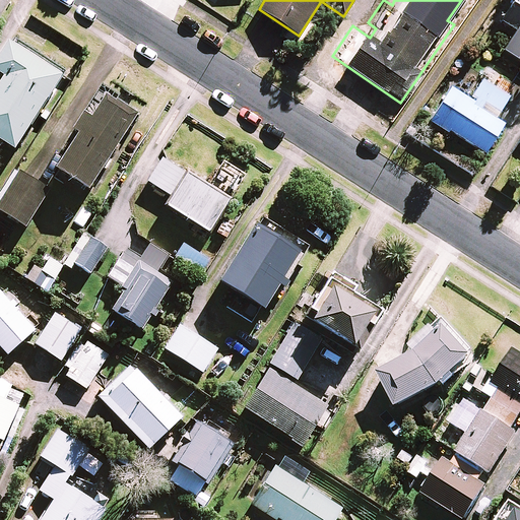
[(519,0),(514,0),(500,20),(516,31),(504,50),(519,61),(519,0)]
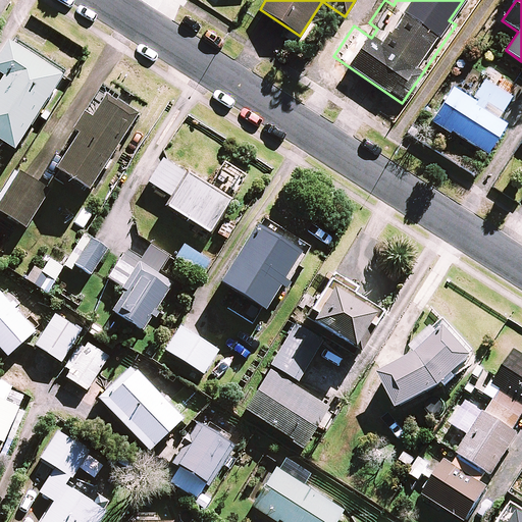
[(63,77),(9,43),(0,56),(0,74),(5,79),(0,86),(0,142),(14,151),(63,77)]
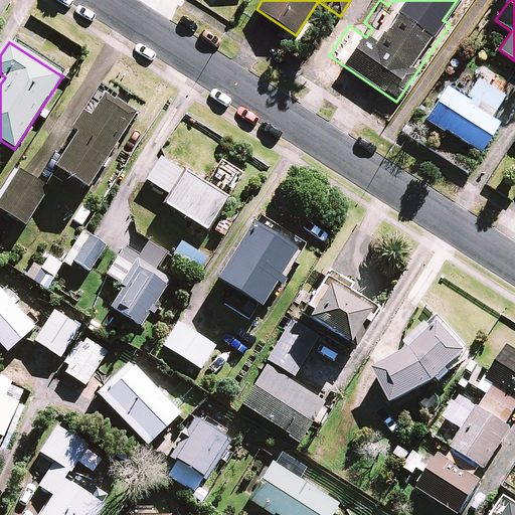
[(499,122),(445,90),(426,121),(481,153),(499,122)]
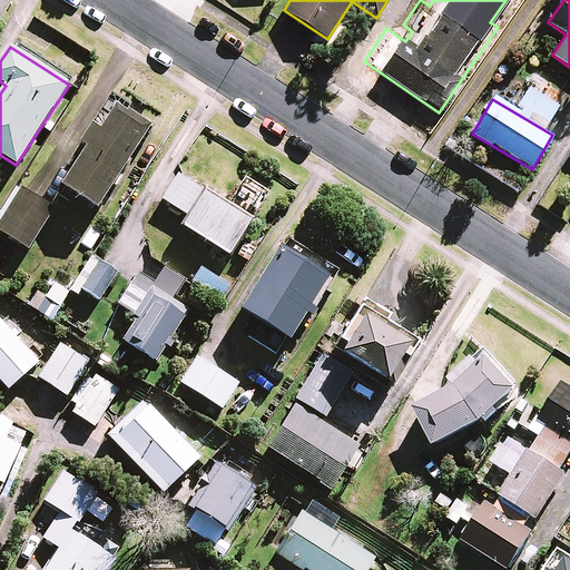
[(97,209),(150,129),(116,106),(100,129),(94,125),(81,144),(88,148),(62,186),(97,209)]
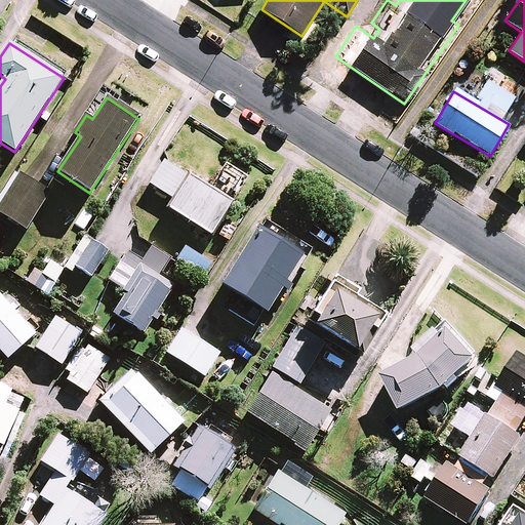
[(150,184),(174,199),(190,175),(165,161),(150,184)]
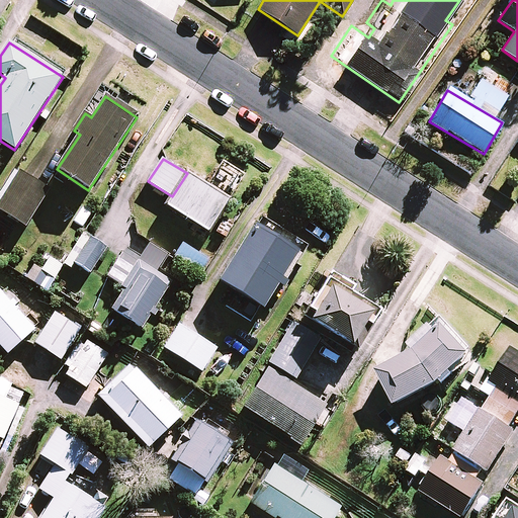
[(20,170),(0,201),(0,210),(26,228),(51,189),(20,170)]
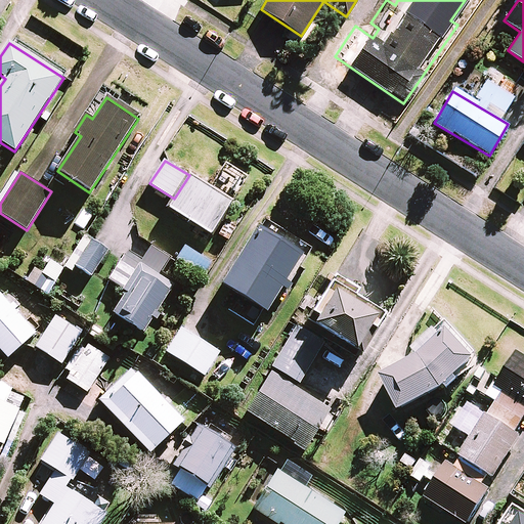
[(189,175),(174,199),(168,209),(209,234),(230,201),(189,175)]
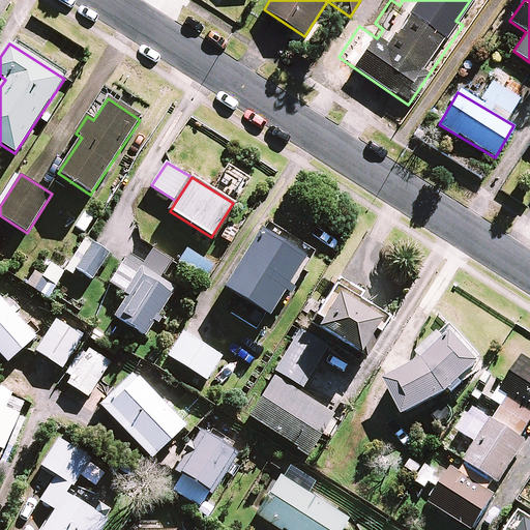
[(303,257),(263,229),(224,287),(265,314),(303,257)]
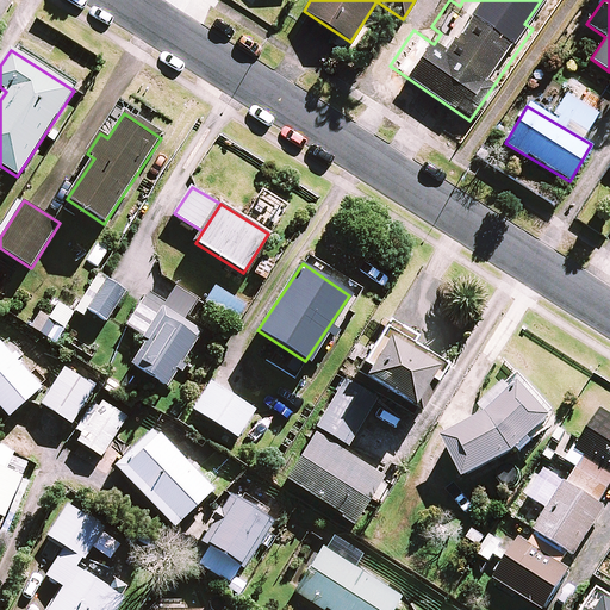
[(126,292),(106,279),(87,310),(109,323),(126,292)]
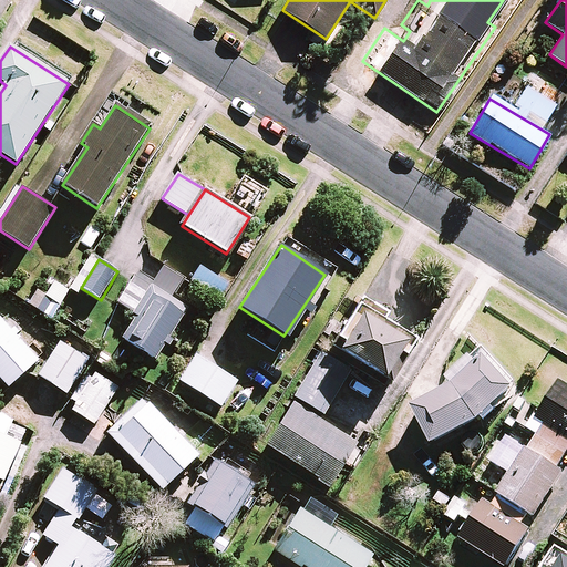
[(154,280),(140,270),(119,302),(138,315),(123,339),(154,359),(189,302),(174,292),(183,278),(163,266),(154,280)]
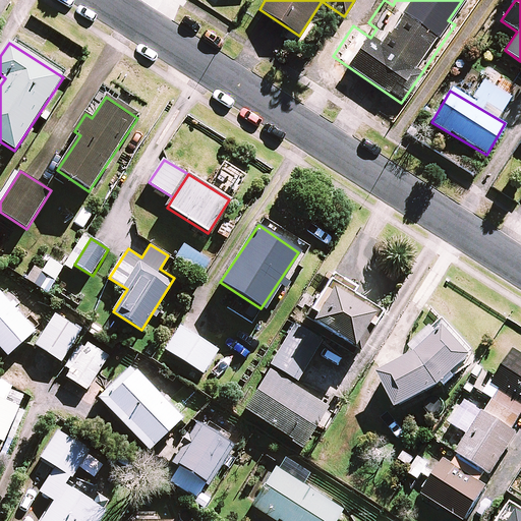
[(47,292),(64,267),(51,257),(42,271),(36,267),(27,279),(47,292)]
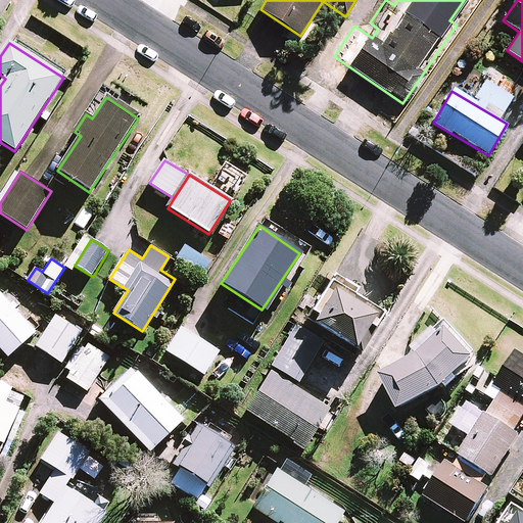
[(374,314),(332,288),(311,322),(353,347),(374,314)]
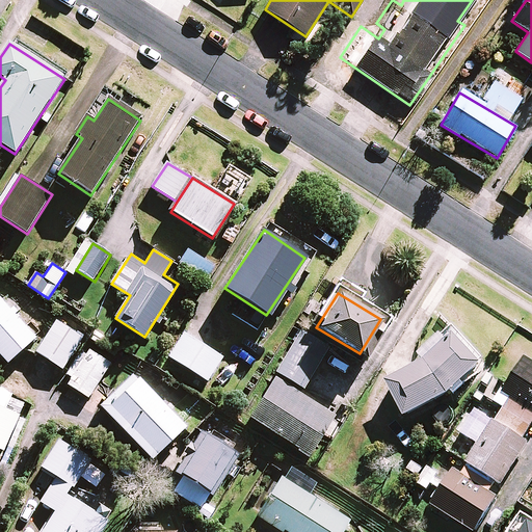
[(37,340),(0,297),(0,354),(8,365),(37,340)]
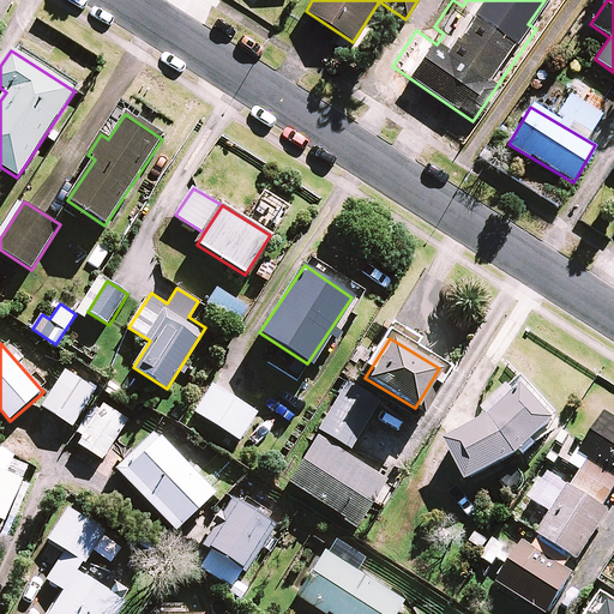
[(96,391),(65,371),(42,408),(73,427),(96,391)]
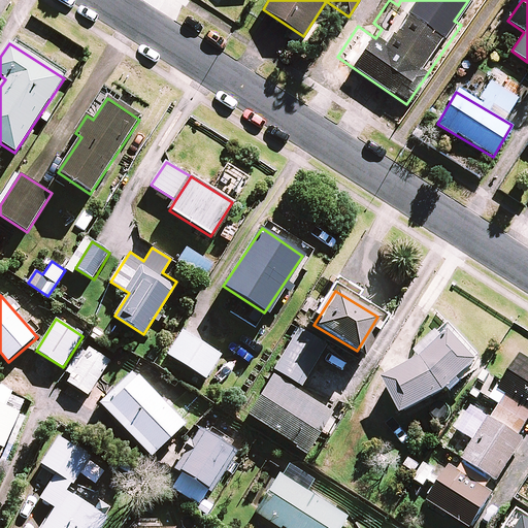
[(325,344),(299,328),(273,369),(300,386),(325,344)]
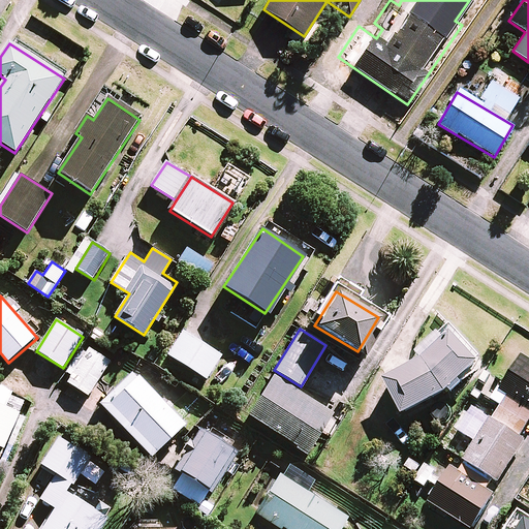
[(220,355),(182,332),(167,354),(206,379),(220,355)]
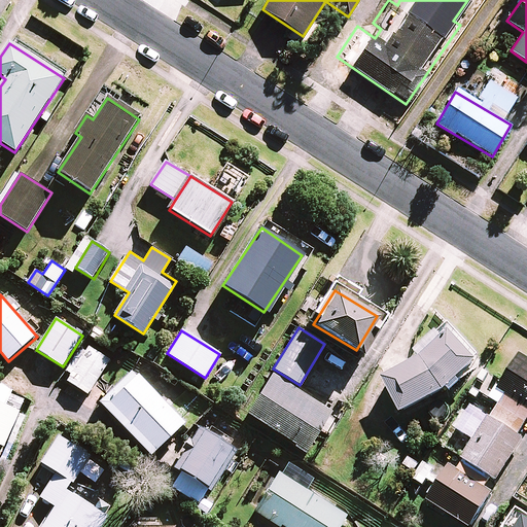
[(401,415),(445,392),(479,362),(452,331),(420,359),(382,380),(401,415)]
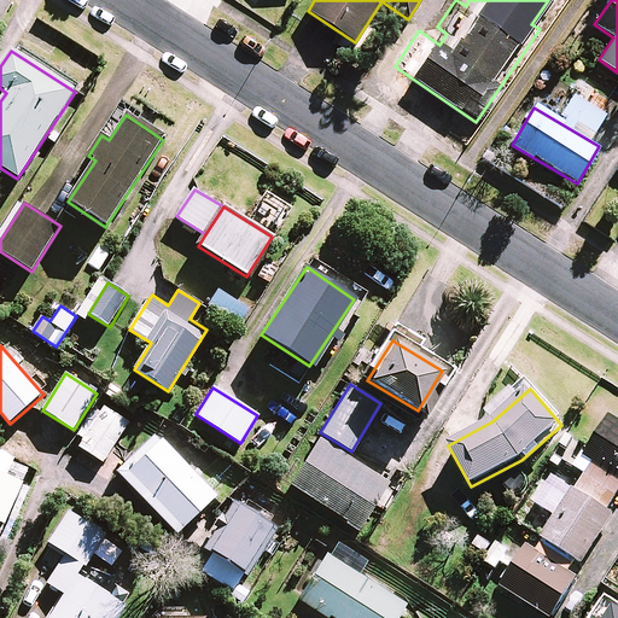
[(129,423),(105,407),(79,448),(104,464),(129,423)]
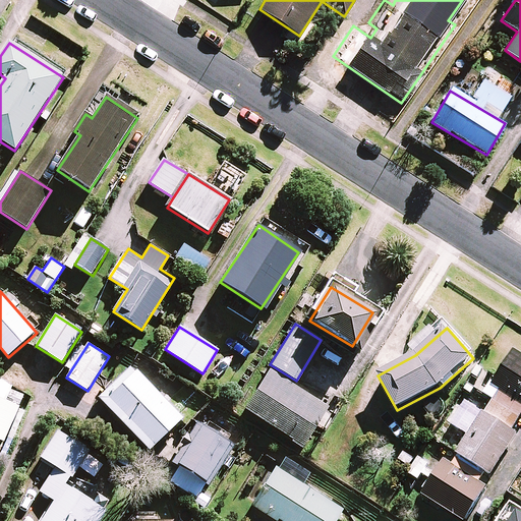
[(520,404),(520,354),(514,350),(491,386),(500,391),(520,404)]
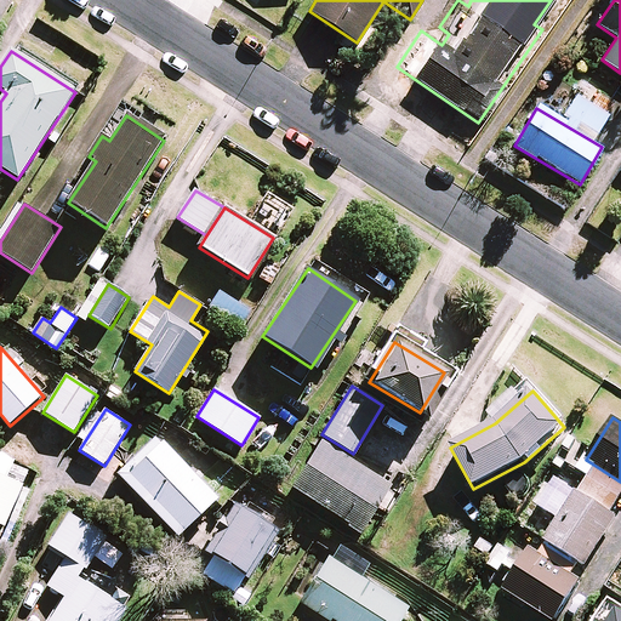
[(129,474),(160,444),(153,438),(115,474),(176,536),(182,530),(129,474)]
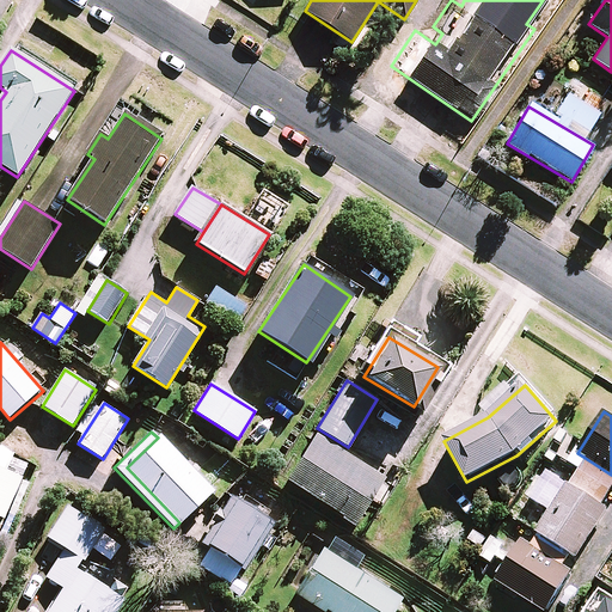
[(384,479),(316,434),(286,479),(342,516),(341,519),(353,526),(384,479)]
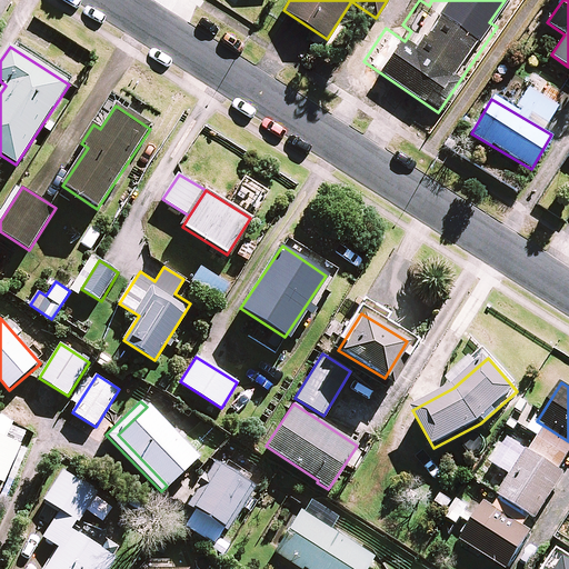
[(198,456),(148,405),(147,407),(118,435),(167,486),(198,456)]
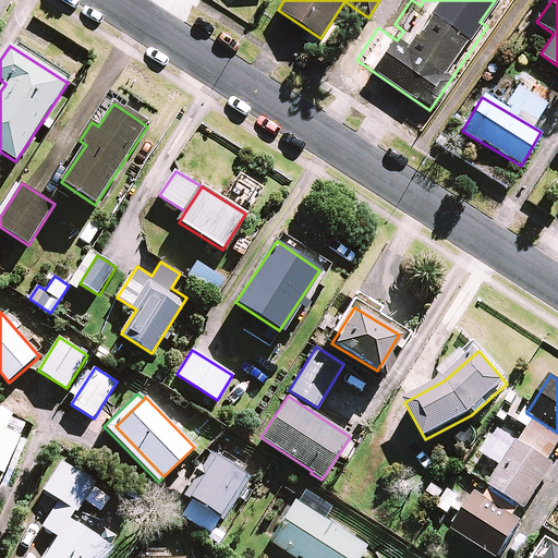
[(557,445),(557,433),(535,419),(520,443),(548,460),(557,445)]
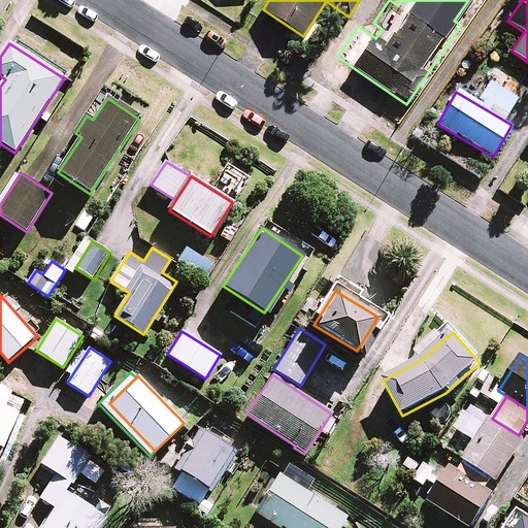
[(0,441),(14,410),(0,403),(0,441)]
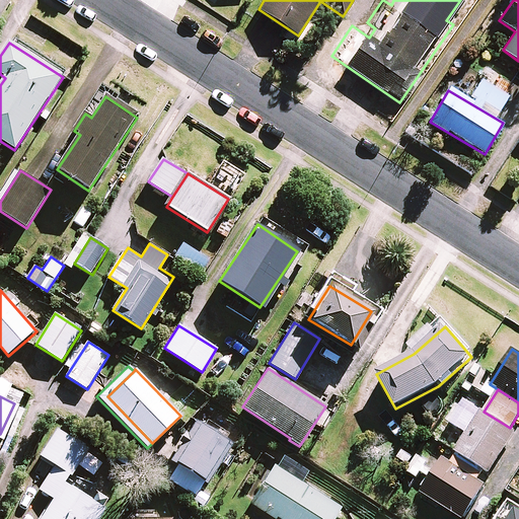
[(484,469),(489,473),(515,431),(510,428),(484,412),(482,411),(455,452),(457,453),(484,469)]
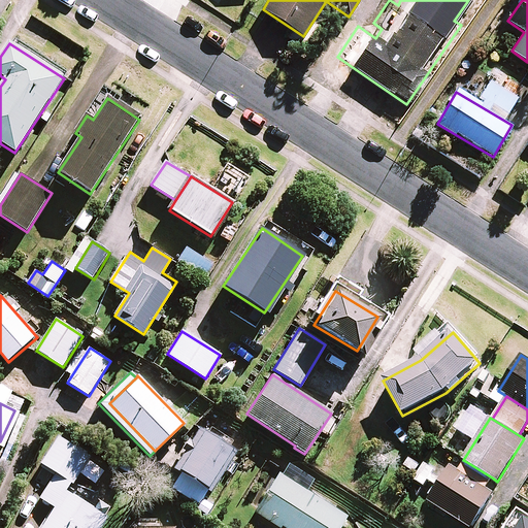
[(237,452),(198,427),(190,440),(189,439),(183,449),(184,450),(173,467),(211,491),(237,452)]
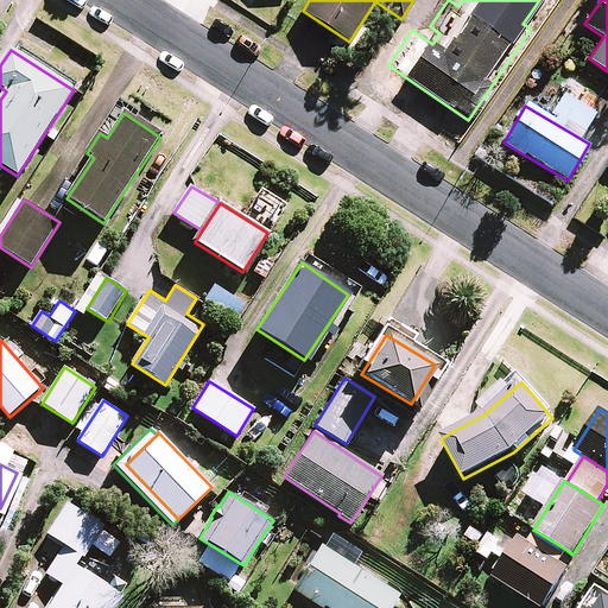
[(46,536),(82,557),(102,524),(65,502),(46,536)]
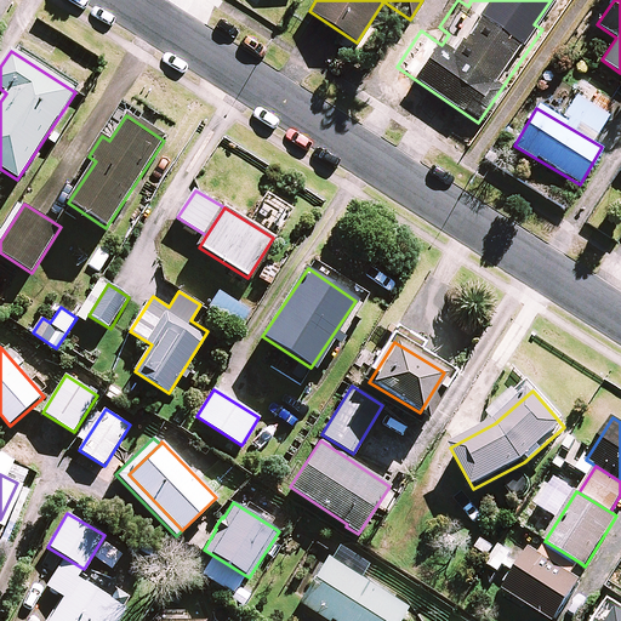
[(571,575),(579,562),(547,542),(539,554),(571,575)]
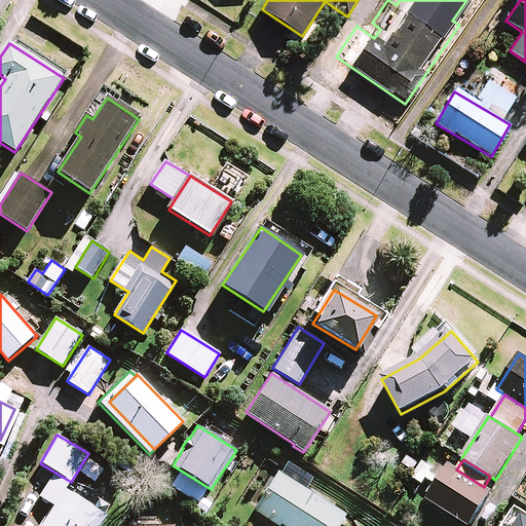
[(412,478),(422,485),(426,479),(435,484),(439,478),(430,473),(433,470),(422,462),(412,478)]
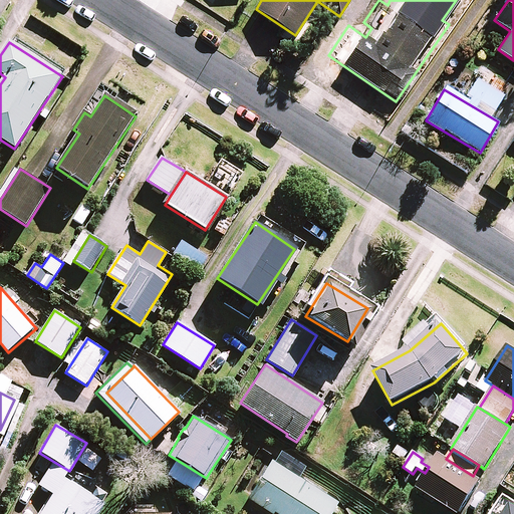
[(439,454),(417,489),(457,513),(459,513),(481,481),(473,476),(446,459),(439,454)]
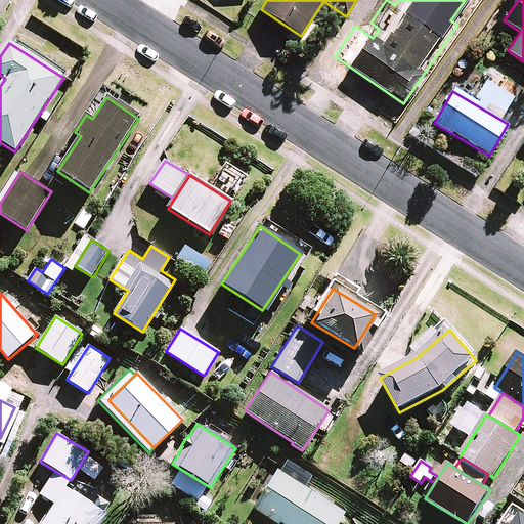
[(335,523),(344,512),(276,470),(252,509),(275,523),(277,523),(279,522),(281,523),(335,523)]
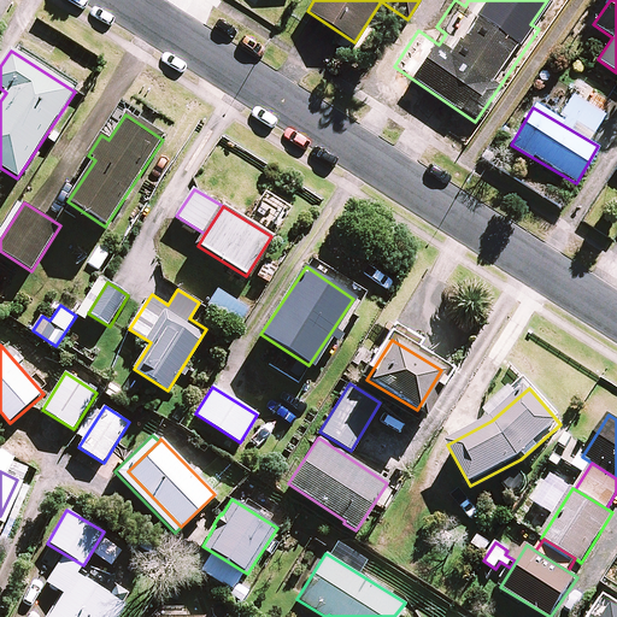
[(116,616),(124,604),(76,574),(47,616),(116,616)]
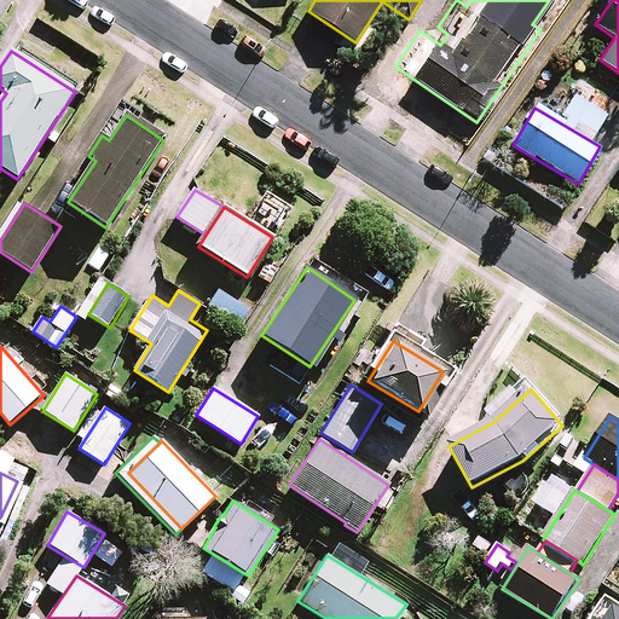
[(607,618),(618,618),(618,608),(615,607),(607,618)]
